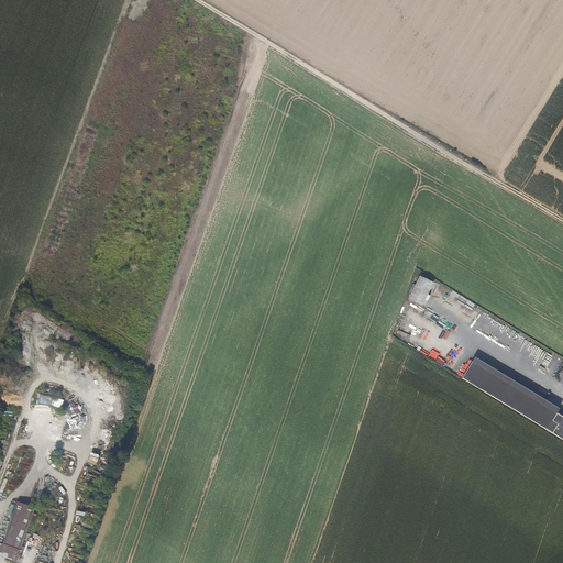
[(422,307),(433,284),(418,276),(407,300),(422,307)]
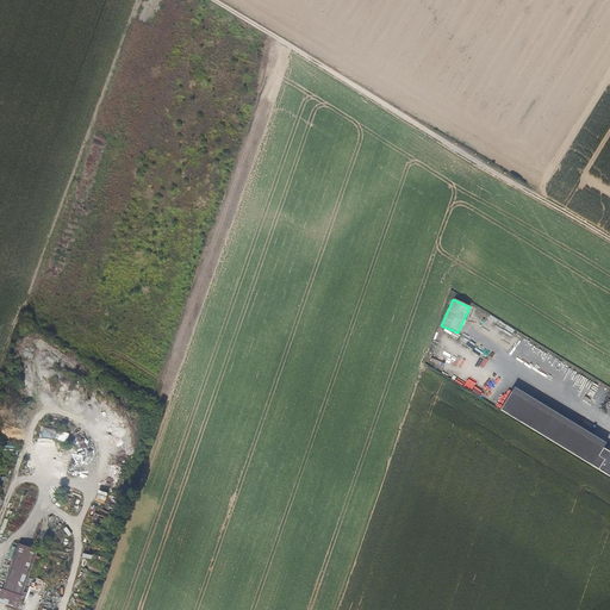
[(592,399),(604,398),(603,388),(591,391),(592,399)]
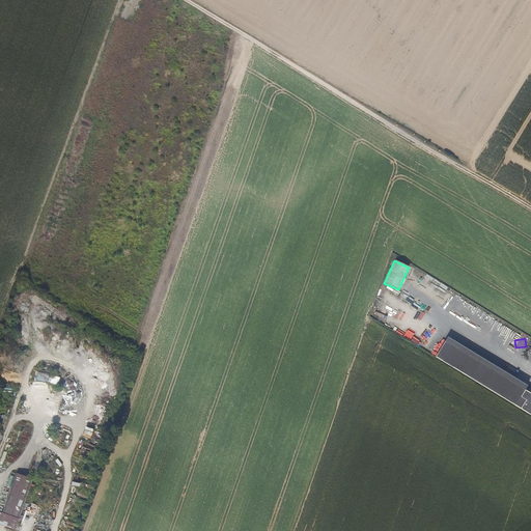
[(445,340),(436,357),(514,404),(525,388),(445,340)]
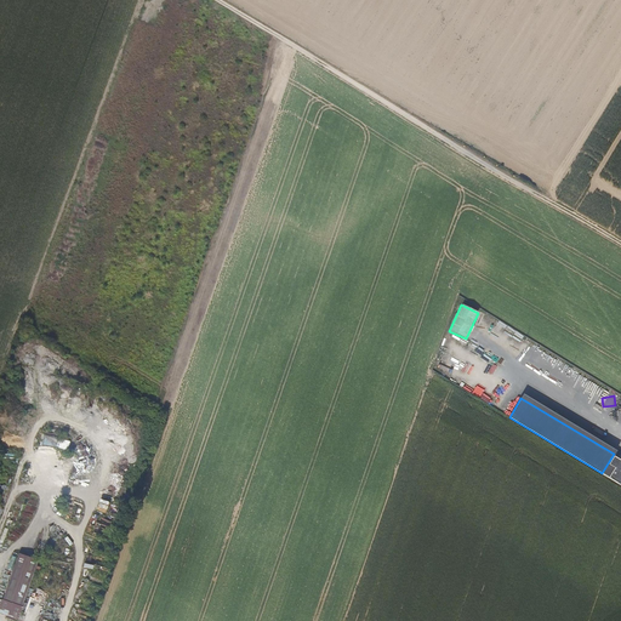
[(602,473),(620,484),(620,457),(614,454),(602,473)]
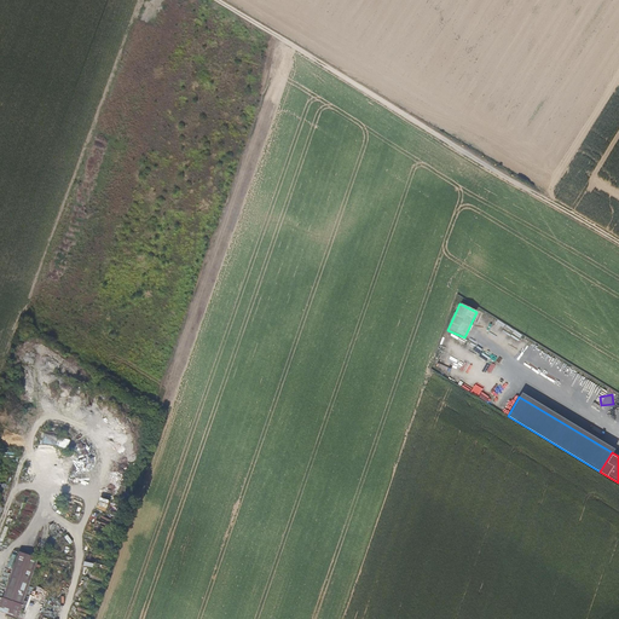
[(23,514),(21,521),(28,524),(30,516),(23,514)]
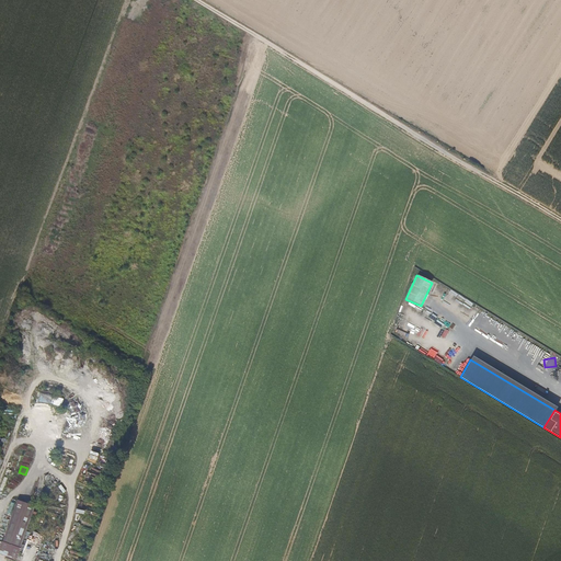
[(35,503),(18,496),(0,541),(0,551),(15,558),(35,503)]
